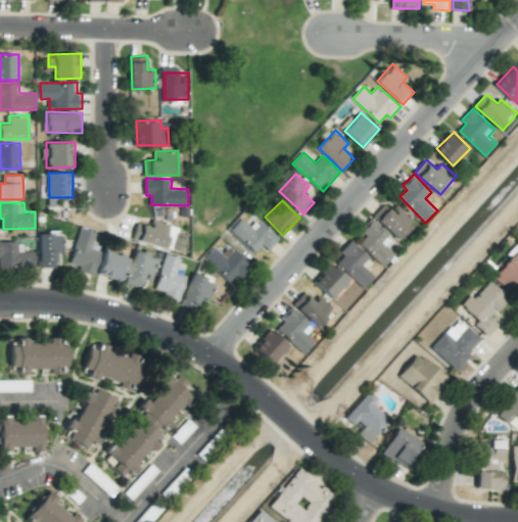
[(418,225),(398,204),(392,210),(387,204),(376,214),(401,240),(418,225)]
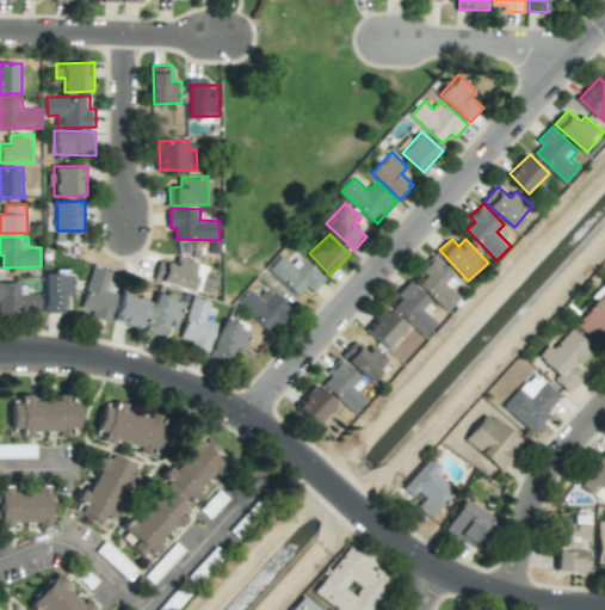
[(315,293),(328,278),(302,256),(295,264),(284,254),(271,269),(301,295),(309,287),(315,293)]
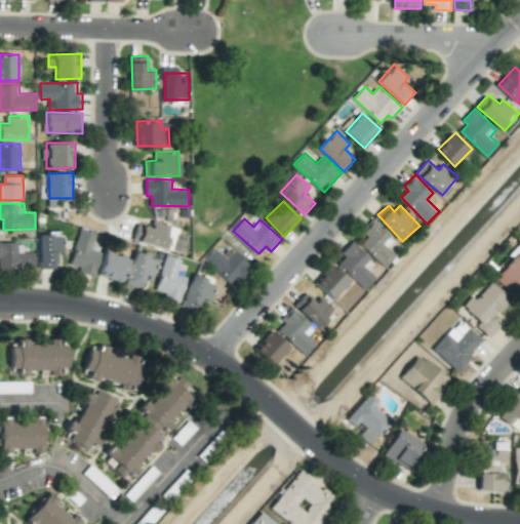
[(370,237),(365,241),(386,267),(398,255),(389,244),(394,239),(377,218),(364,230),(370,237)]
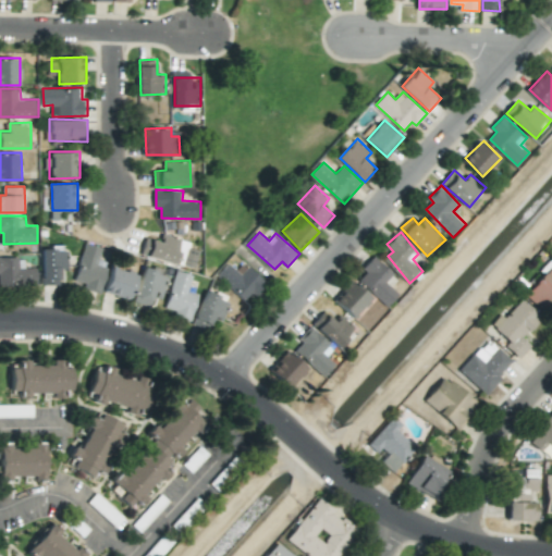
[(144,254),(196,269),(201,250),(192,247),(194,242),(166,233),(163,241),(148,236),(144,254)]
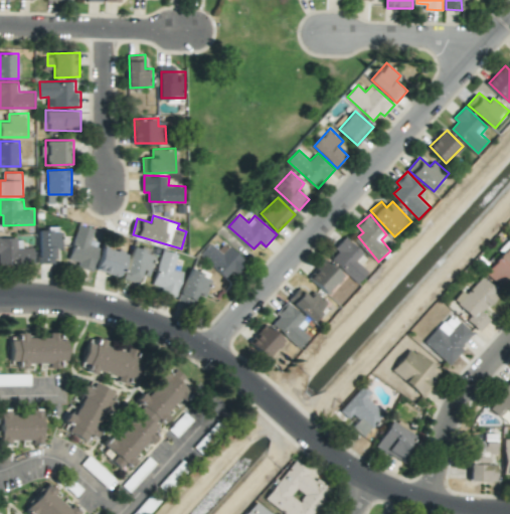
[(101,246),(93,244),(97,228),(80,224),(71,259),(80,261),(79,267),(95,271),(101,246)]
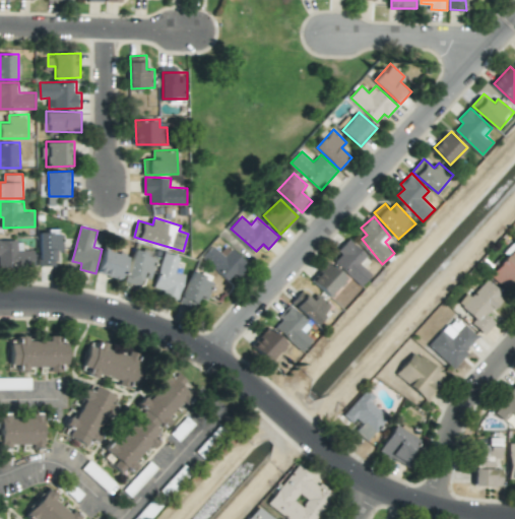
[(42,233),(42,266),(58,265),(58,251),(66,251),(65,233),(42,233)]
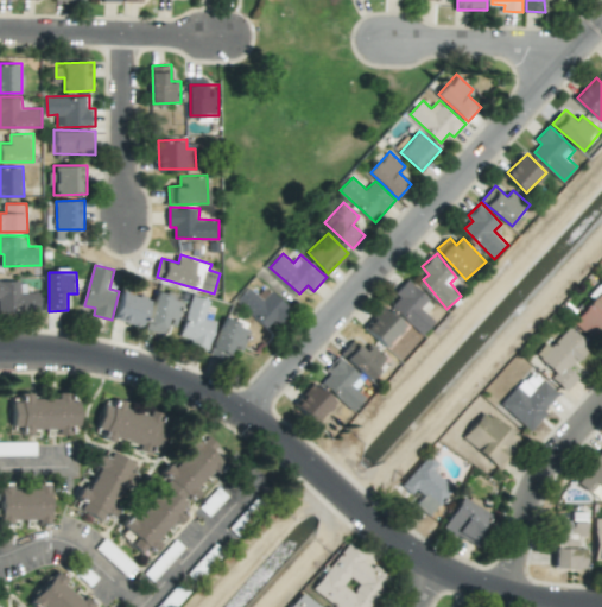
[(23,279),(0,279),(0,298),(0,299),(1,311),(43,310),(43,291),(23,292),(23,279)]
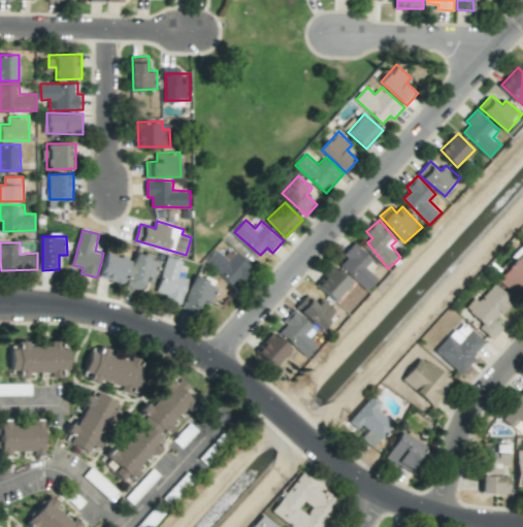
[(226,255),(219,249),(207,260),(236,288),(255,268),(233,248),(226,255)]
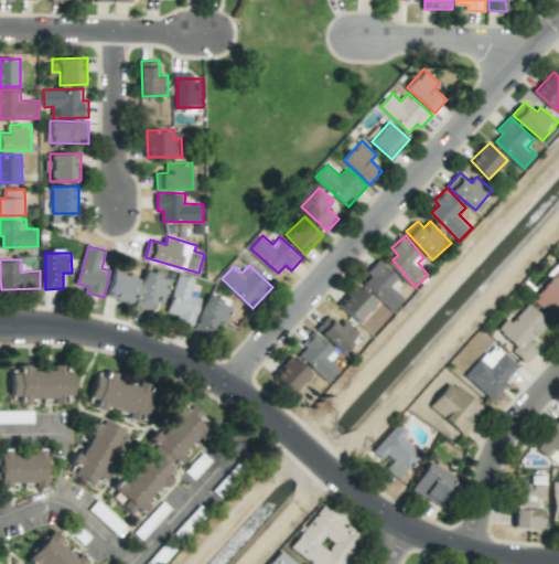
[(108,296),(135,304),(141,277),(116,269),(108,296)]
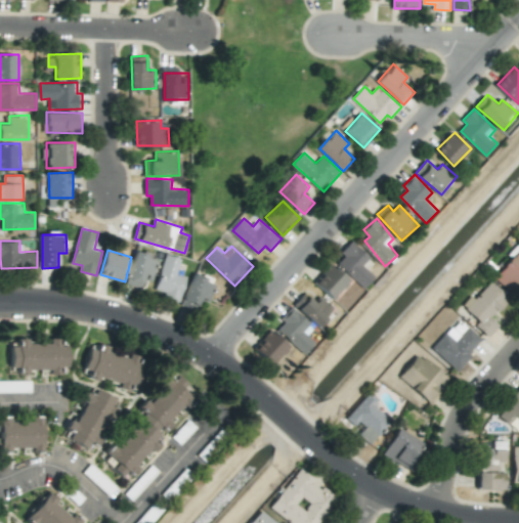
[(518,250),(494,274),(514,294),(518,290),(518,250)]
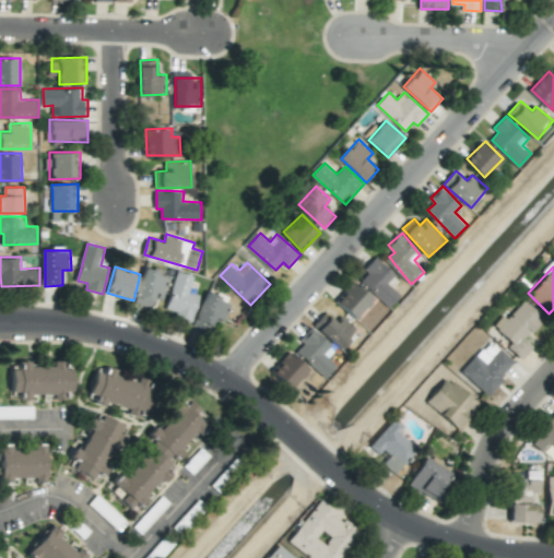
[(162,309),(169,275),(145,269),(137,303),(162,309)]
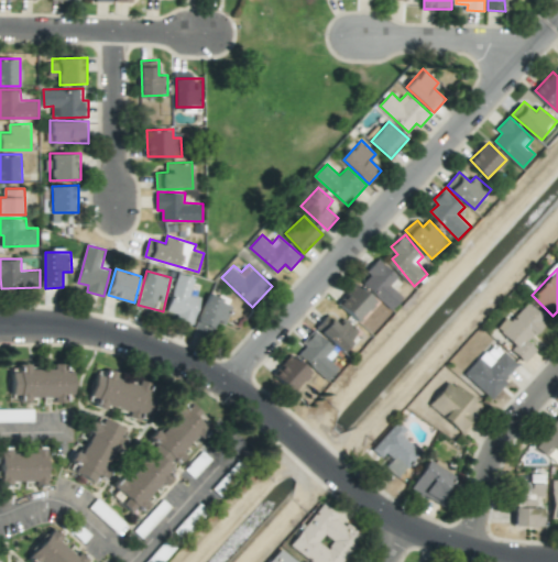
[(171,310),(181,312),(179,320),(196,323),(201,297),(193,296),(197,277),(178,273),(171,310)]
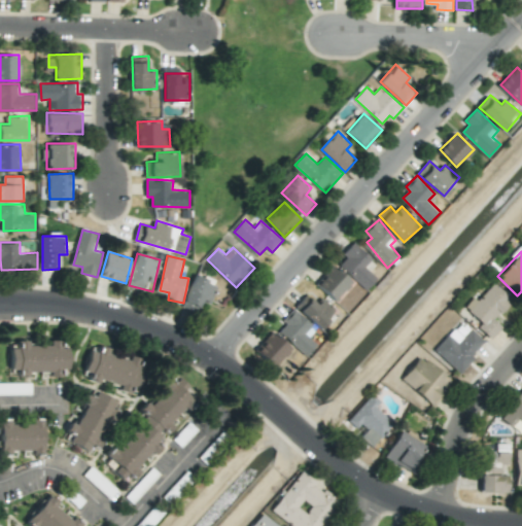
[(353,283),(337,266),(319,282),(335,300),(353,283)]
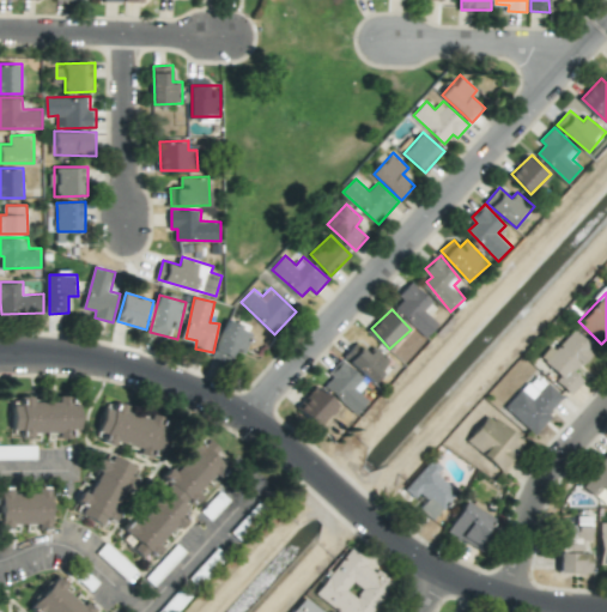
[(237,349),(248,352),(255,331),(228,321),(216,356),(232,362),(237,349)]
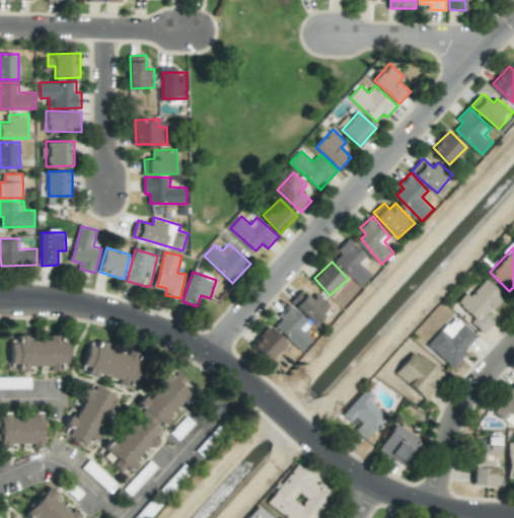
[(472,295),(468,292),(459,302),(475,318),(472,321),(486,334),(497,321),(489,314),(507,296),(488,278),(472,295)]
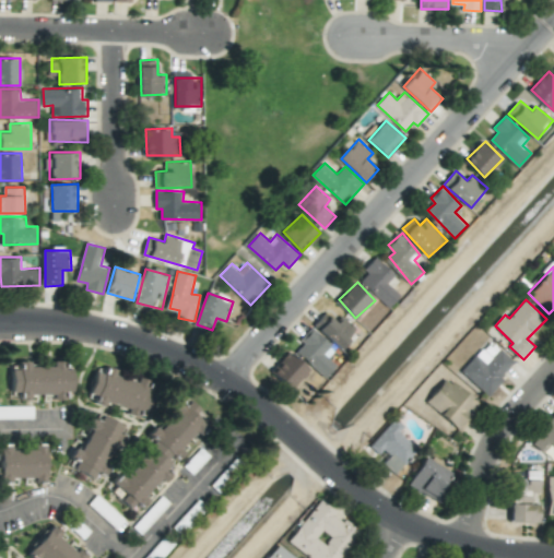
[(344,317),(339,322),(328,311),(316,323),(343,351),(361,332),(344,317)]
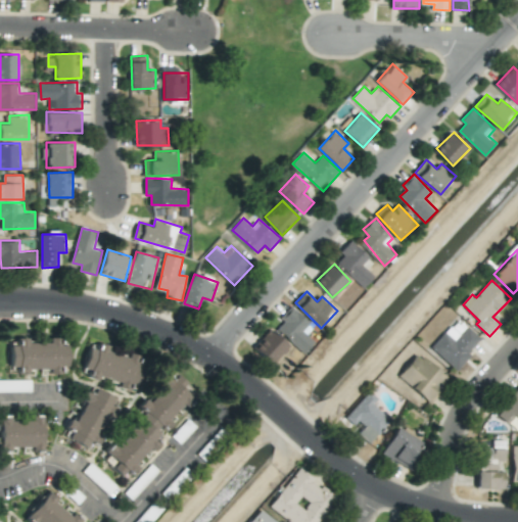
[(308,352),(317,340),(309,335),(317,325),(292,306),(283,319),(286,321),(279,330),(308,352)]
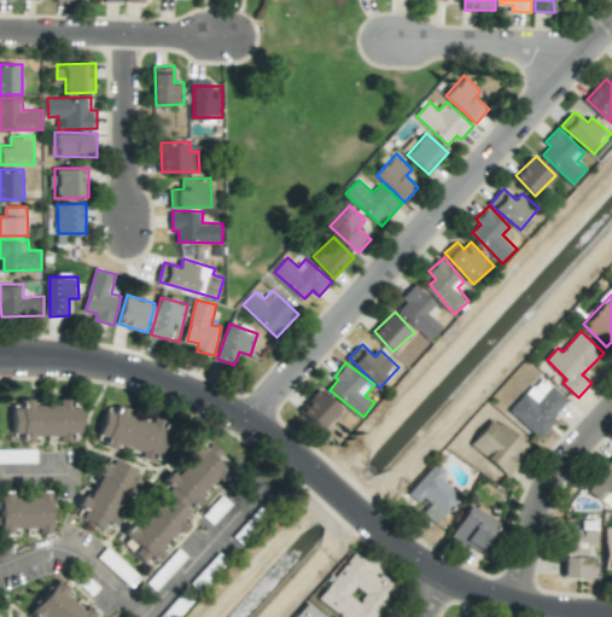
[(512,409),(541,436),(572,402),(545,376),(512,409)]
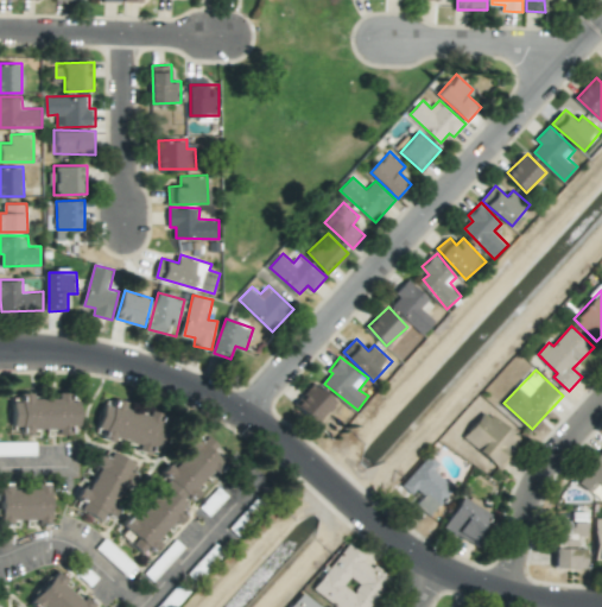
[(318,423),(338,402),(317,383),(298,404),(318,423)]
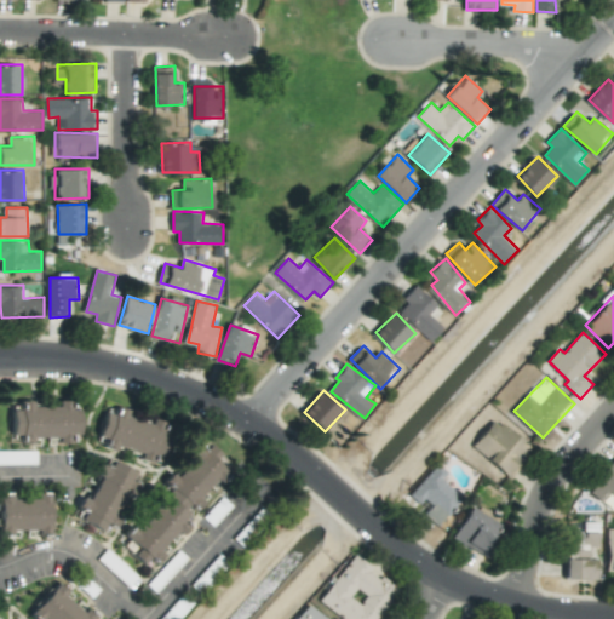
[(82,442),(82,408),(70,408),(70,400),(62,400),(62,406),(36,406),(36,401),(15,402),(15,442),(36,442),(36,436),(59,436),(61,442),(82,442)]
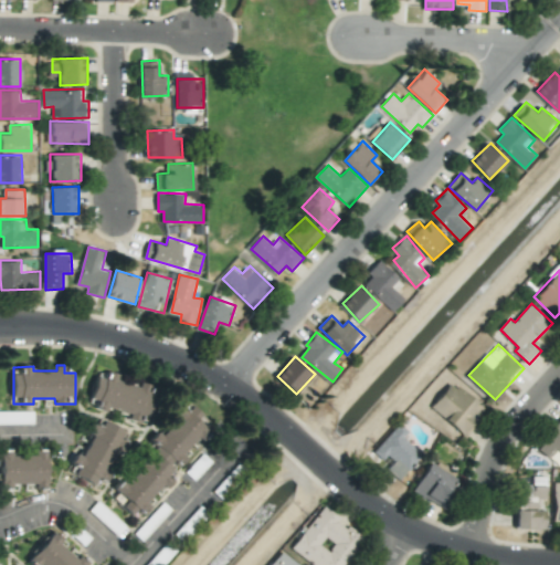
[(97,376),(91,405),(108,409),(108,407),(131,412),(130,419),(149,424),(158,385),(107,374),(106,378),(97,376)]
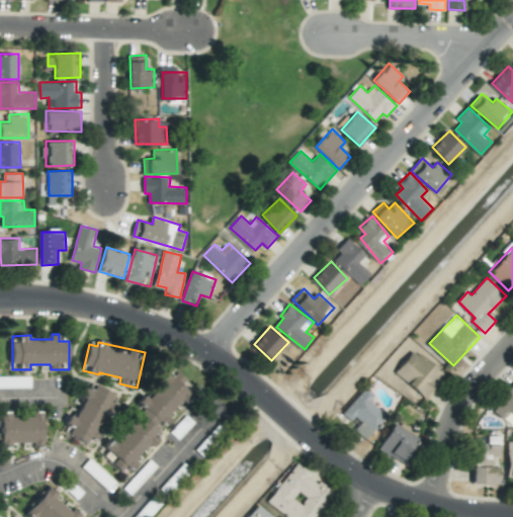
[(430,398),(447,372),(414,349),(397,374),(430,398)]
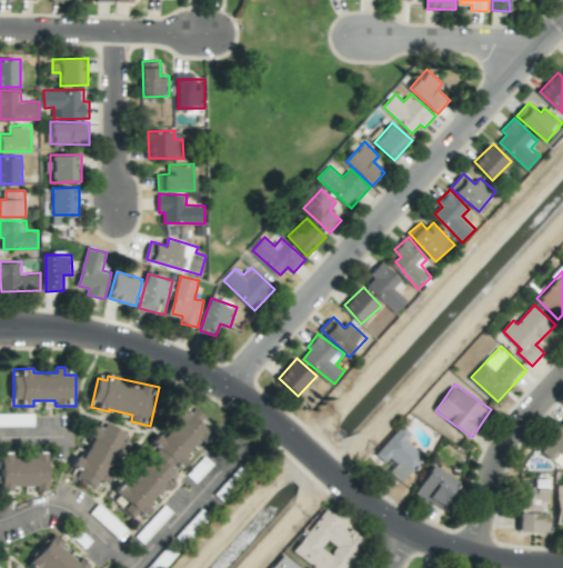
[(113,495),(139,522),(153,509),(148,504),(166,487),(167,488),(192,465),(186,456),(215,428),(192,402),(177,417),(180,420),(150,447),(157,456),(113,495)]
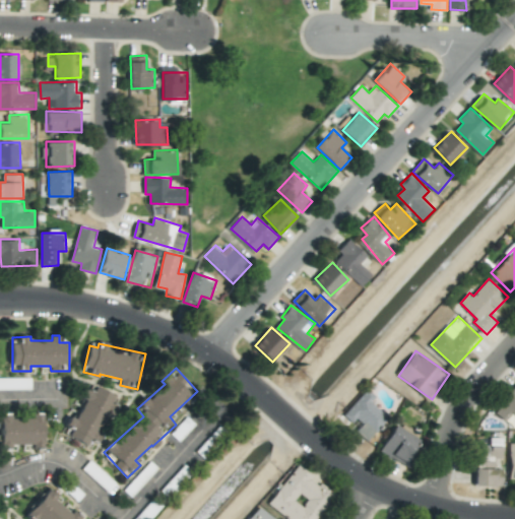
[(70,436),(87,445),(92,437),(99,441),(122,399),(92,382),(84,398),(86,399),(76,416),(72,414),(68,424),(74,427),(70,436)]
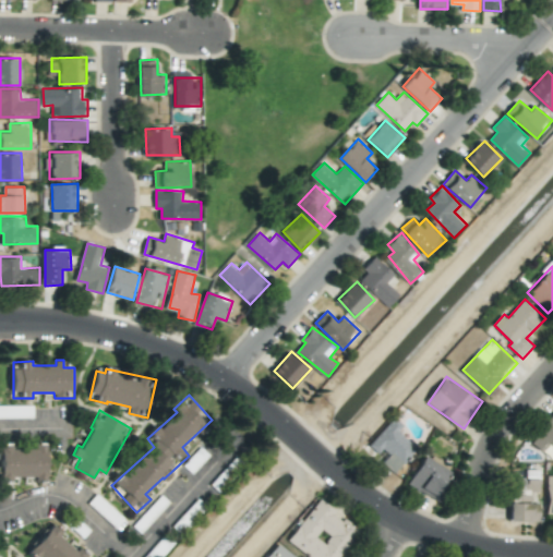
[(396,472),(420,448),(401,430),(406,425),(397,416),(371,444),(384,457),(382,459),(396,472)]
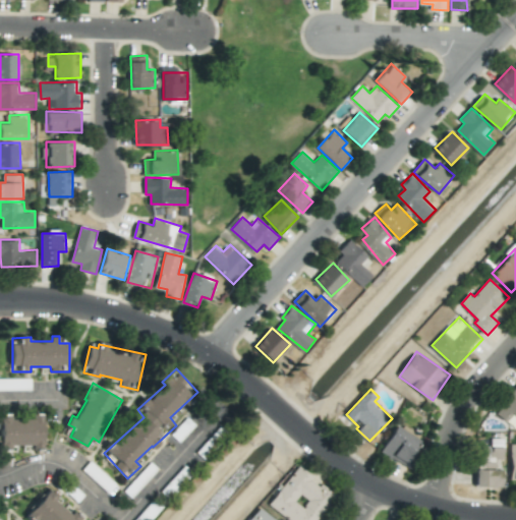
[(508,421),(514,413),(515,414),(515,389),(496,411),(508,421)]
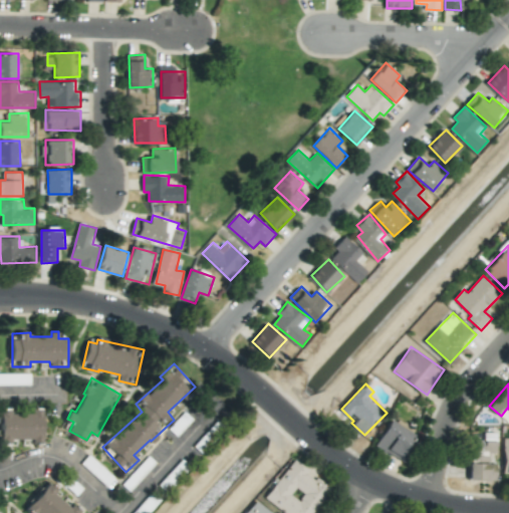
[(44,440),(44,408),(33,408),(33,413),(11,413),(11,409),(2,409),(2,441),(44,440)]
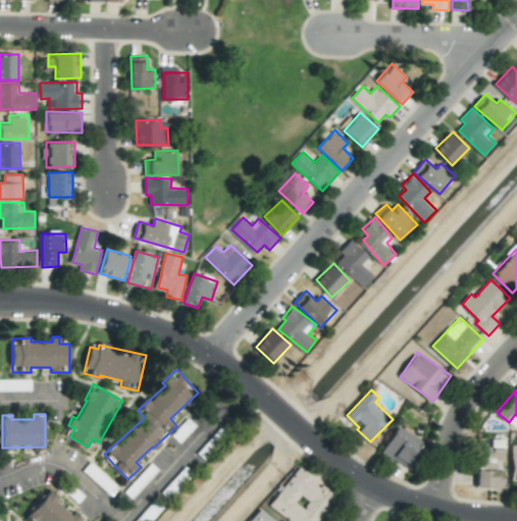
[(409,466),(423,439),(397,426),(382,453),(409,466)]
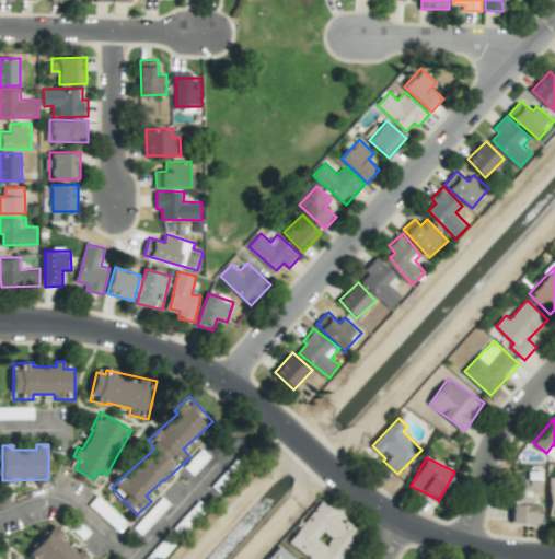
[(291,543),(313,558),(340,558),(344,556),(346,558),(365,532),(347,520),(322,501),(291,543)]
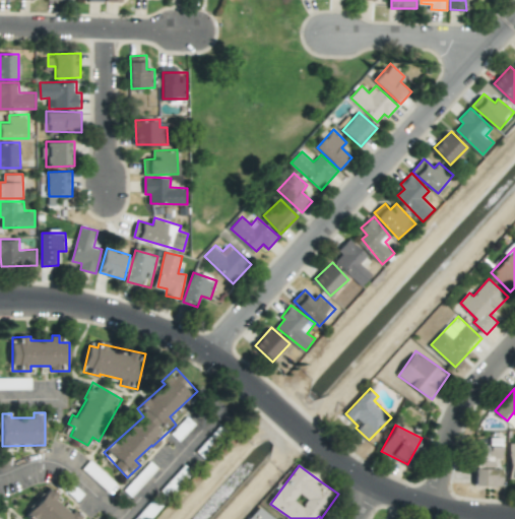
[(29,513),(36,518),(79,518),(82,516),(74,510),(73,510),(49,490),(29,513)]
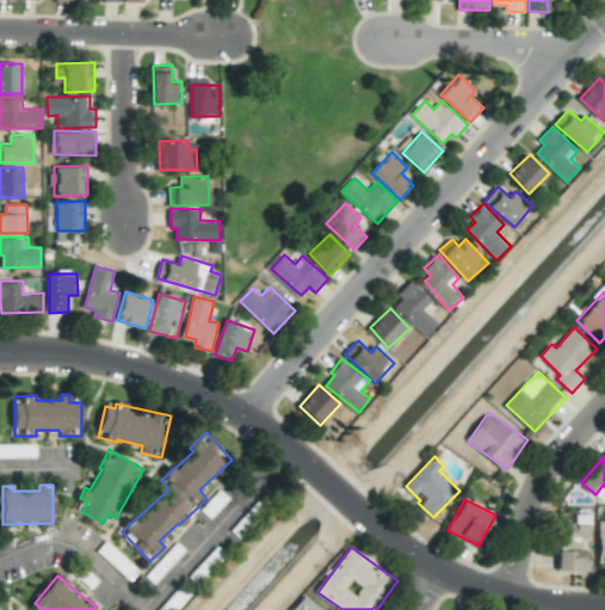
[(294,609),(322,609),(307,596),(294,609)]
